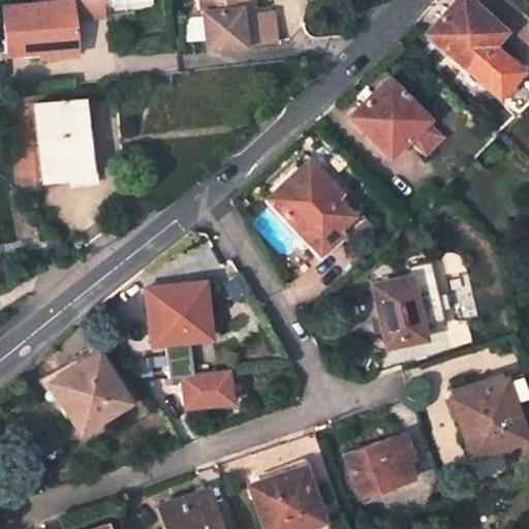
[(62,0),(2,6),(5,53),(23,51),(35,50),(34,43),(75,38),(74,18),(104,16),(103,6),(102,0),(62,0)]
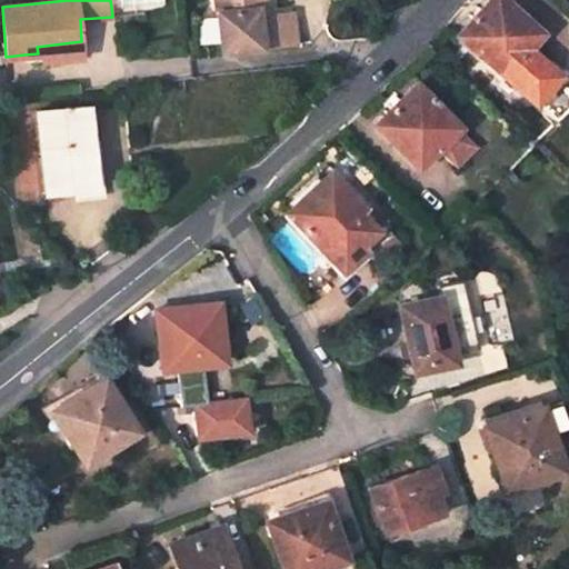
[(217,0),(221,51),(296,43),(292,10),(267,13),(266,0),(217,0)]
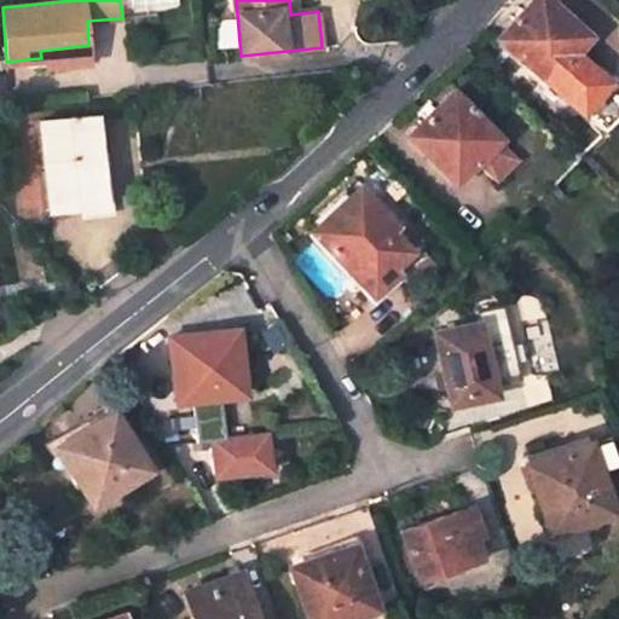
[(553,0),(531,0),(499,38),(537,70),(533,75),(545,87),(549,82),(577,52),(585,41),(566,25),(573,18),(553,0)]
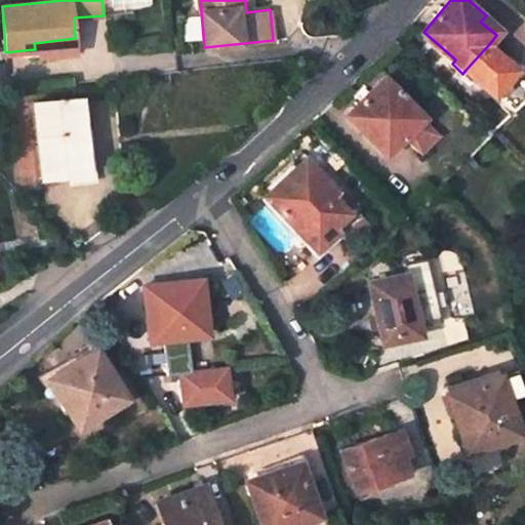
[(496,35),(501,30),(486,15),(480,22),(496,35)]
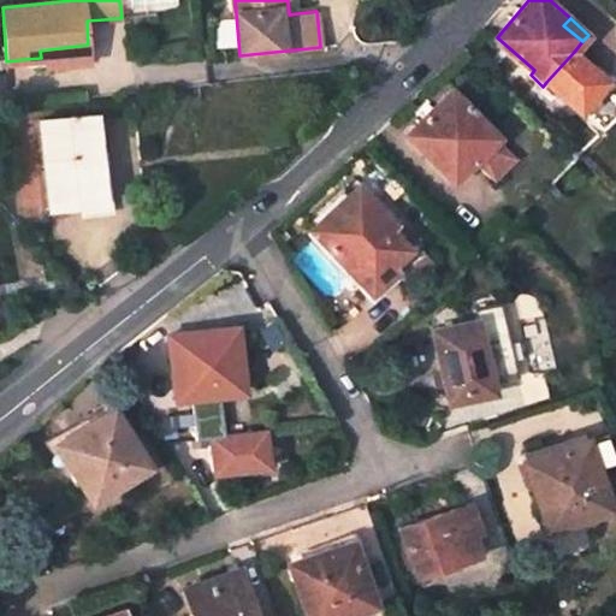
[(28,66),(90,61),(88,45),(40,51),(41,58),(27,59),(28,66)]
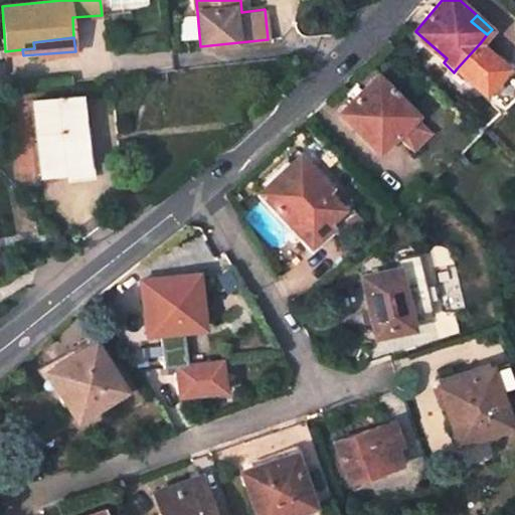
[(457,68),(485,92),(507,66),(480,43),(457,68)]
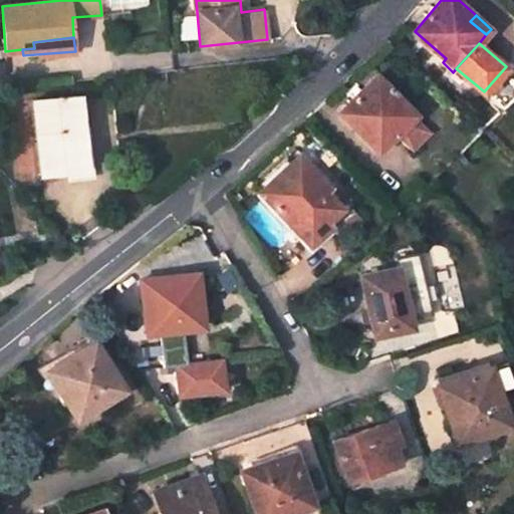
[(338,111),(376,150),(410,118),(397,105),(402,101),(375,74),(338,111)]
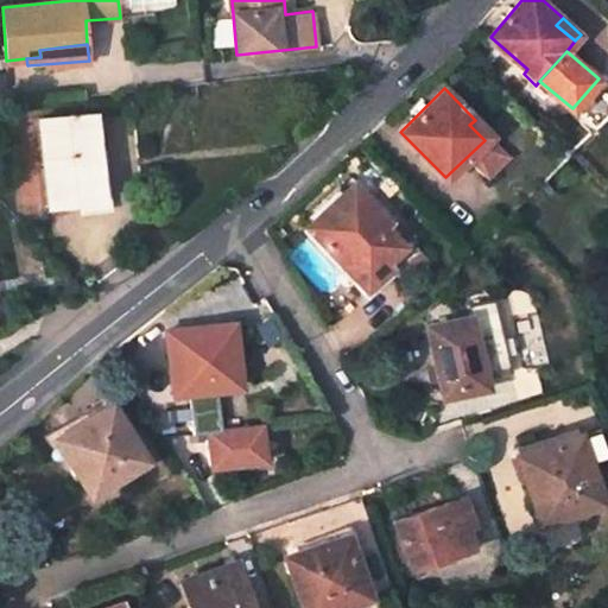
[(40,119),(49,206),(101,201),(100,181),(101,181),(99,165),(97,165),(92,112),(40,119)]
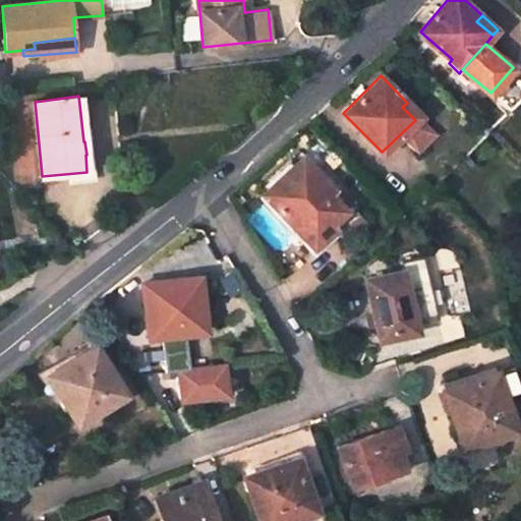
[(415,120),(420,116),(407,103),(402,107),(415,120)]
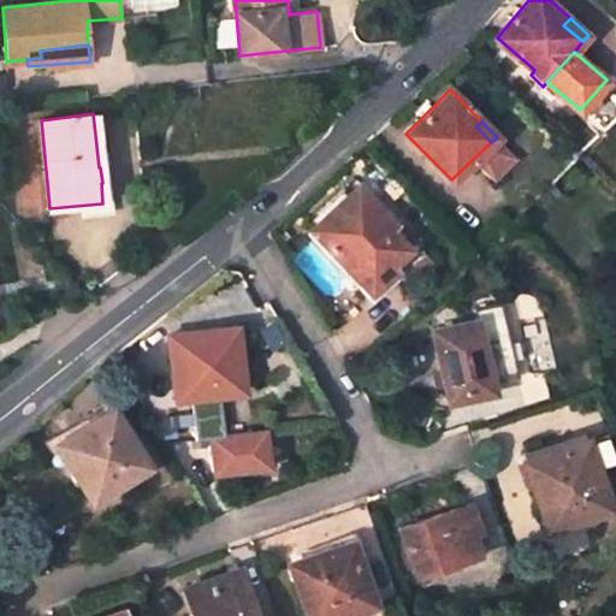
[(309,231),(371,294),(394,271),(389,266),(407,249),(388,231),(394,225),(356,188),(309,231)]
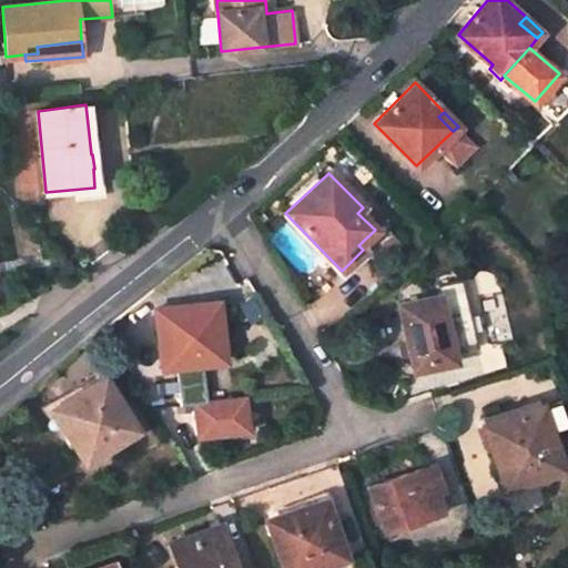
[(398,303),(412,371),(454,363),(452,353),(476,347),(463,279),(437,285),(439,294),(398,303)]
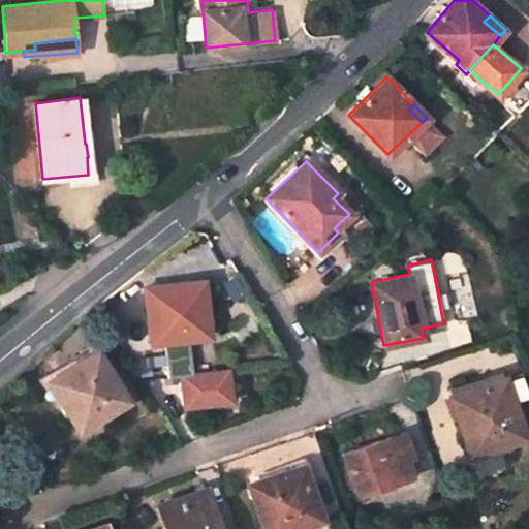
[(201,281),(146,288),(151,343),(205,336),(203,307),(214,305),(212,285),(203,286),(201,281)]
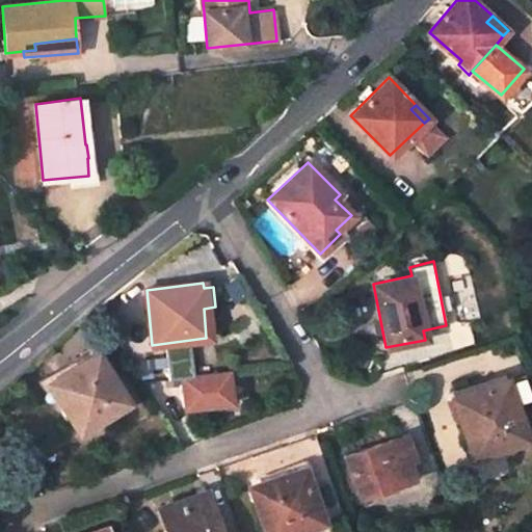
[(206,338),(218,337),(215,307),(204,309),(206,338)]
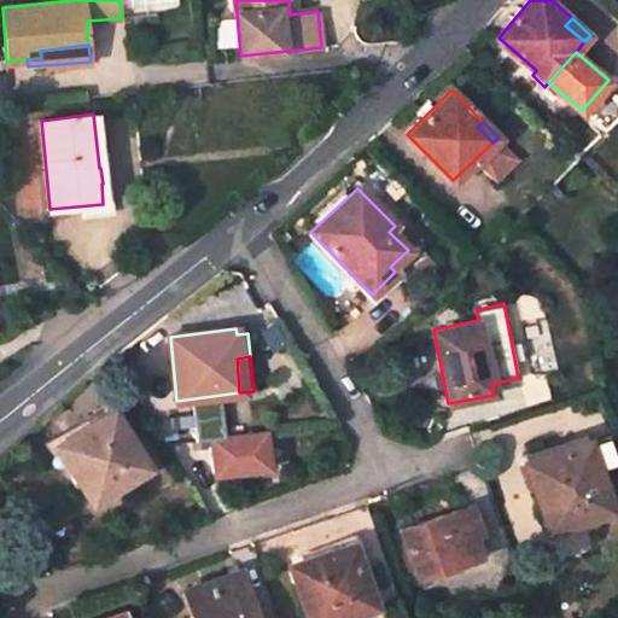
[(56,447),(92,500),(147,465),(114,408),(99,417),(97,413),(86,419),(89,424),(56,447)]
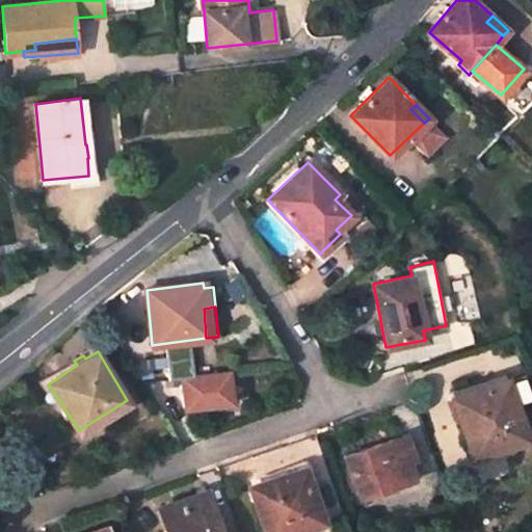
[(517,416),(506,380),(453,398),(473,457),(491,451),(503,448),(526,440),(517,416)]
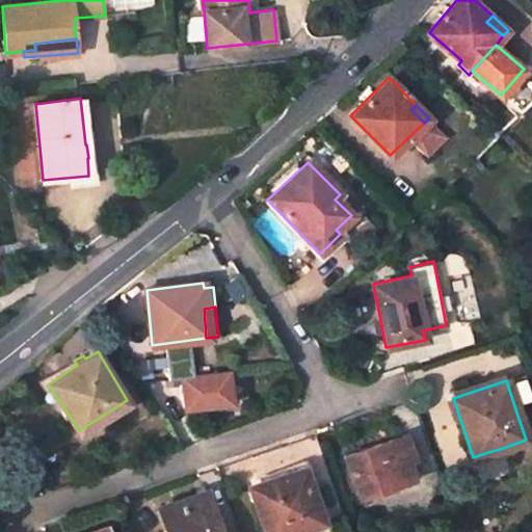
[(526,440),(531,436),(531,410),(517,416),(526,440)]
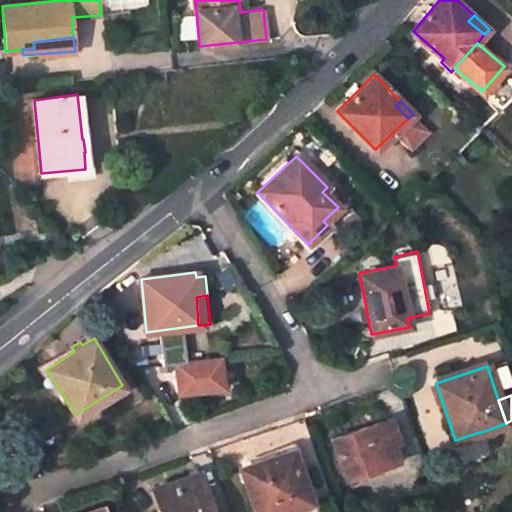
[(398,439),(391,418),(383,421),(391,443),(398,439)]
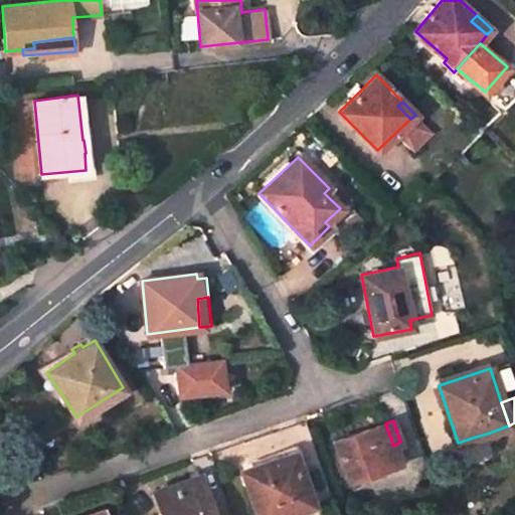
[(348,483),(399,465),(393,446),(385,423),(334,443),(348,483)]
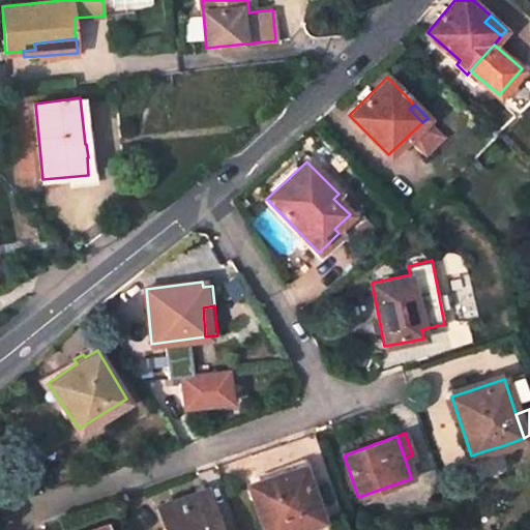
[(493,455),(503,452),(501,446),(490,449),(493,455)]
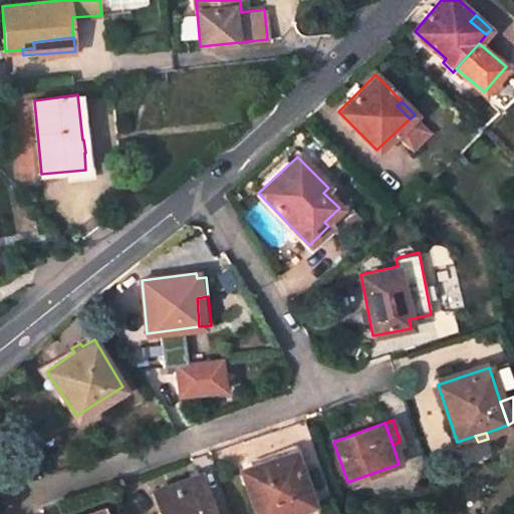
[(293,452),(260,464),(258,458),(247,463),(249,468),(239,471),(254,513),(281,513),(311,503),(293,452)]
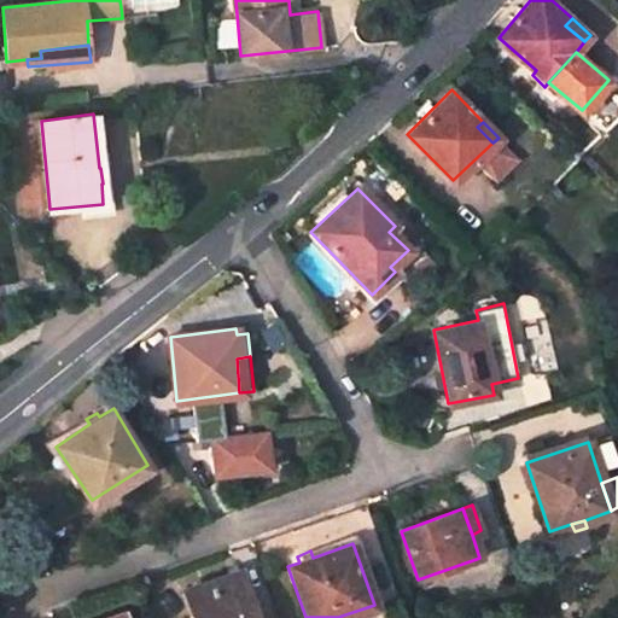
[(184,590),(193,617),(255,617),(238,571),(184,590)]
